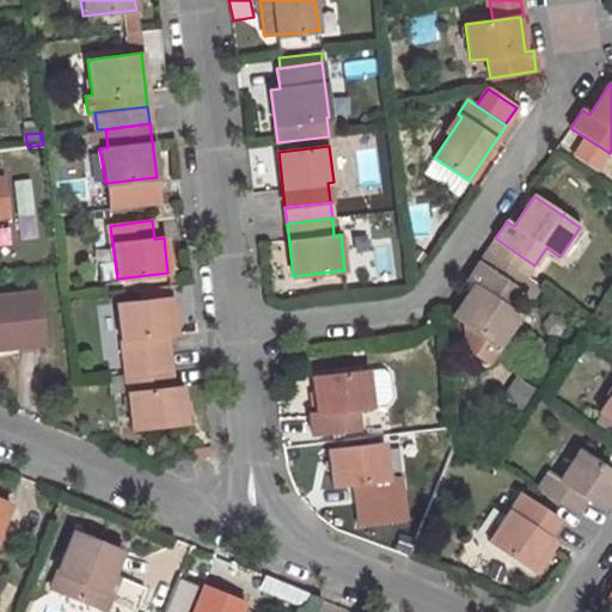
[(488,250),(526,276),(534,265),(495,238),(488,250)]
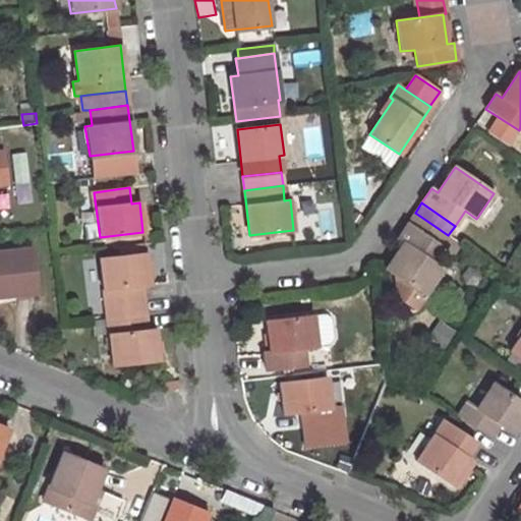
[(448,235),(415,213),(407,224),(441,247),(448,235)]
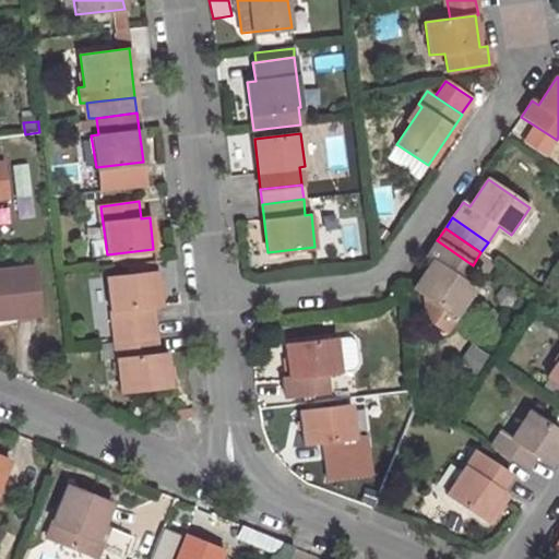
[(432,260),(414,287),(425,295),(428,319),(447,331),(475,289),(462,281),(473,265),(437,240),(427,257),(432,260)]
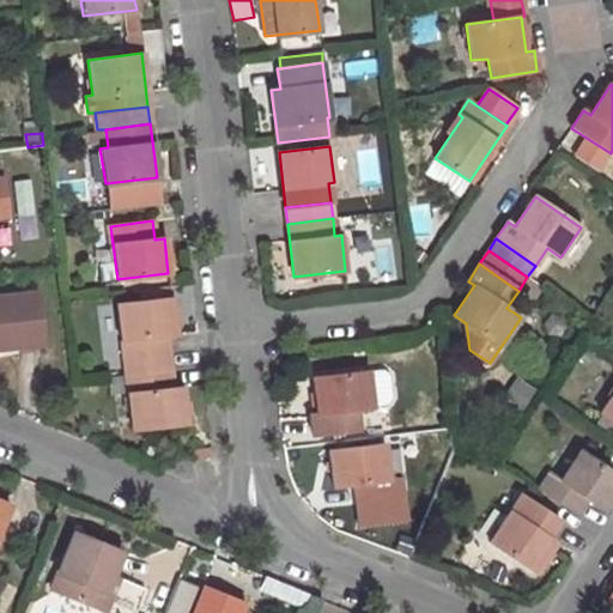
[(37,290),(0,293),(0,346),(44,341),(37,290)]
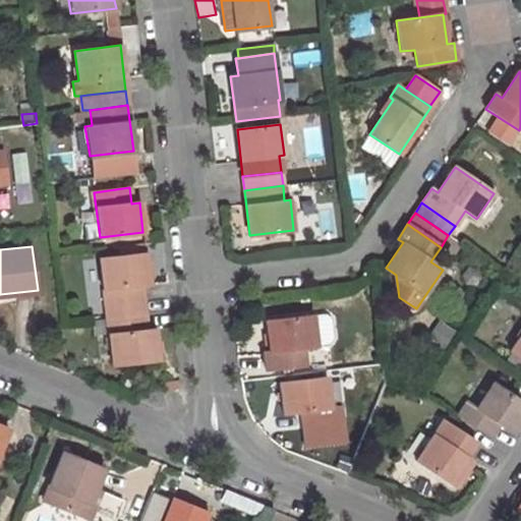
[(99,258),(105,305),(143,300),(141,284),(149,283),(146,253),(99,258)]
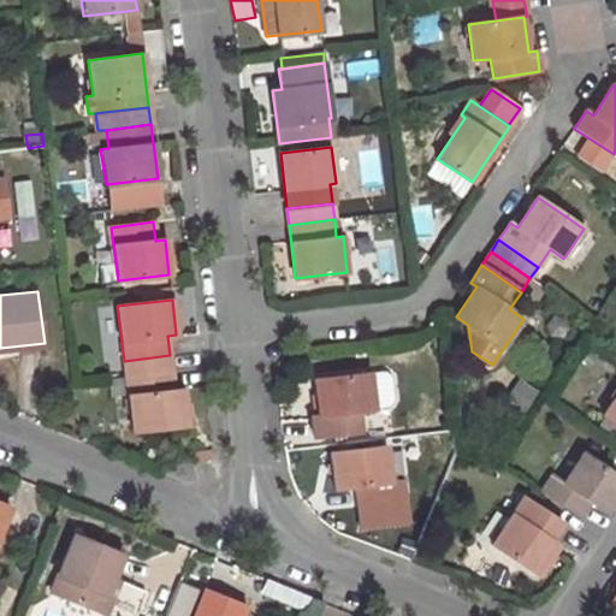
[(170,355),(124,361),(125,377),(171,372),(170,355)]
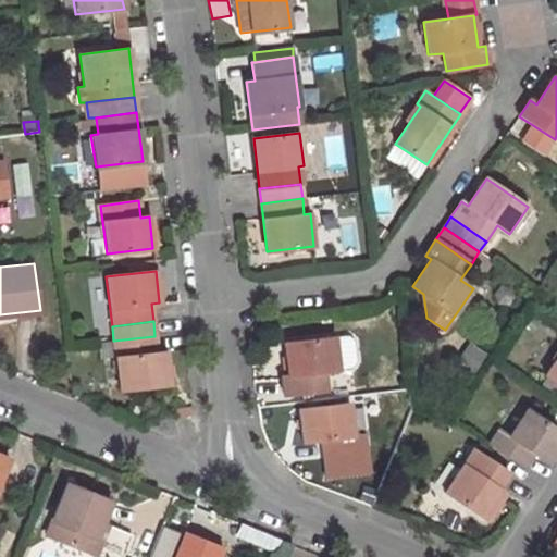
[(113,341),(120,390),(170,385),(165,350),(157,351),(155,336),(113,341)]
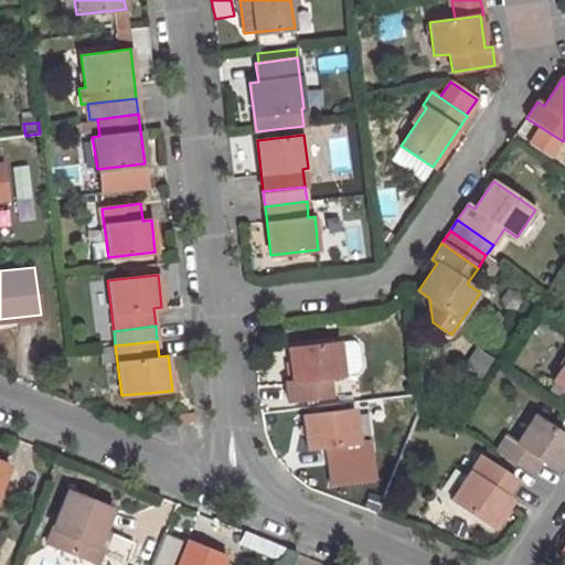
[(288,349),(292,382),(285,383),(287,402),(330,396),(328,377),(358,374),(362,368),(359,345),(353,341),(288,349)]
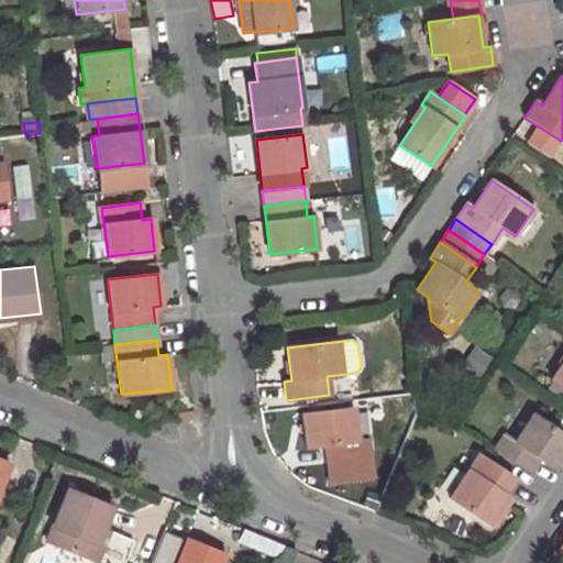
[(562,363),(552,379),(562,386),(562,363)]
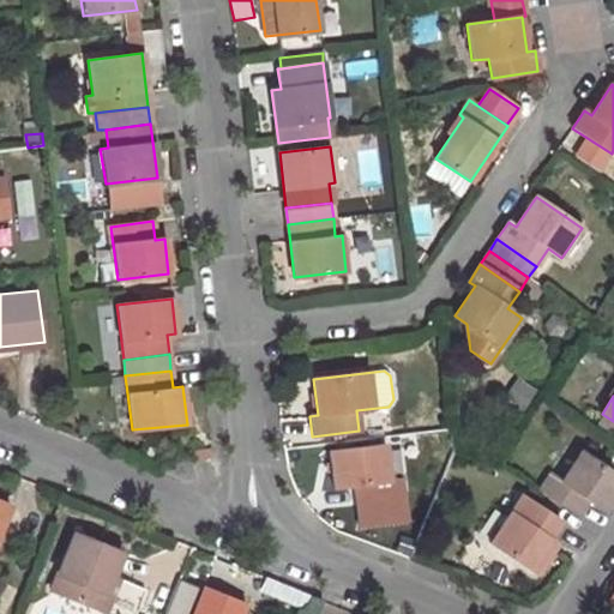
[(385,445),(327,452),(332,488),(355,486),(356,503),(403,498),(401,480),(390,482),(385,445)]
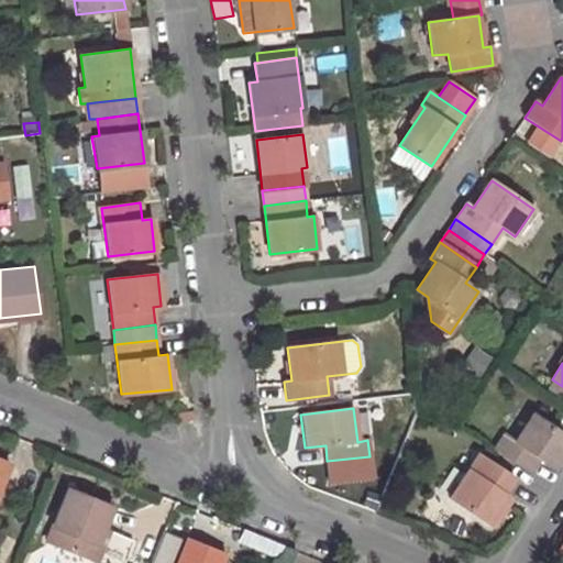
[(195,411),(176,414),(176,422),(196,420),(195,411)]
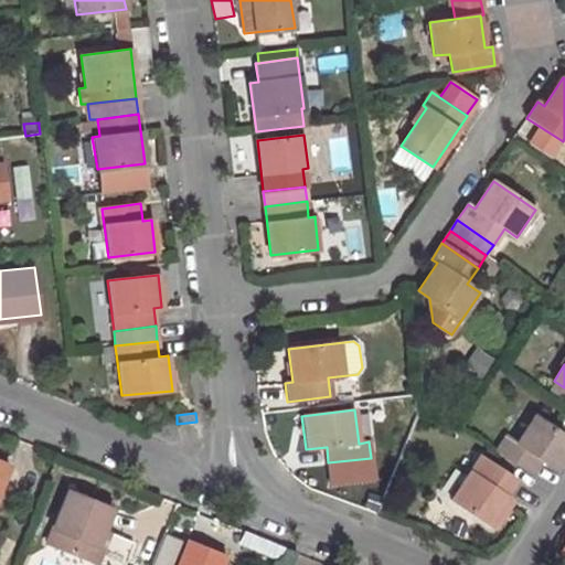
[(564,454),(564,435),(535,416),(516,443),(507,435),(496,449),(533,475),(543,460),(555,469),(564,454)]
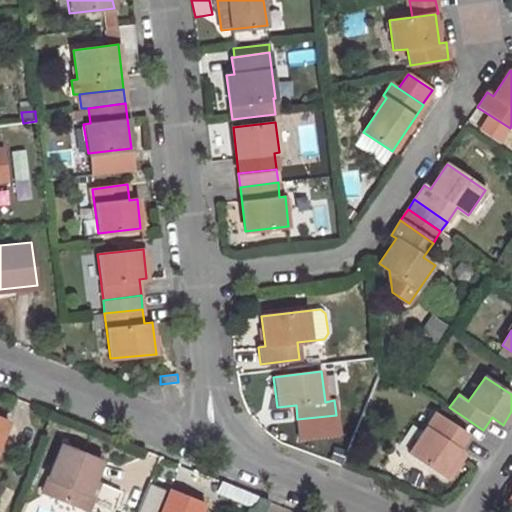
[(408,451),(447,477),(464,452),(458,449),(469,434),(434,412),(408,451)]
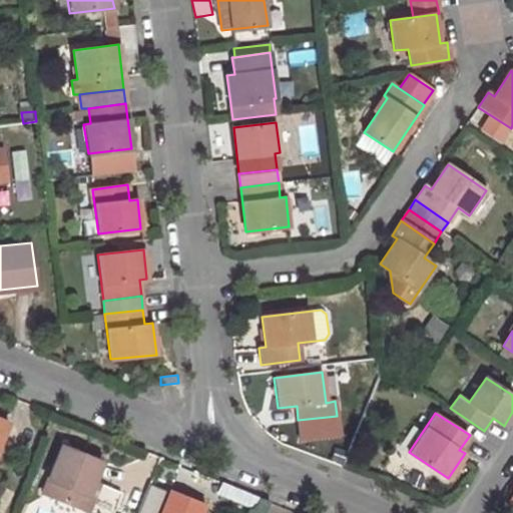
[(0,444),(9,423),(0,419),(0,444)]
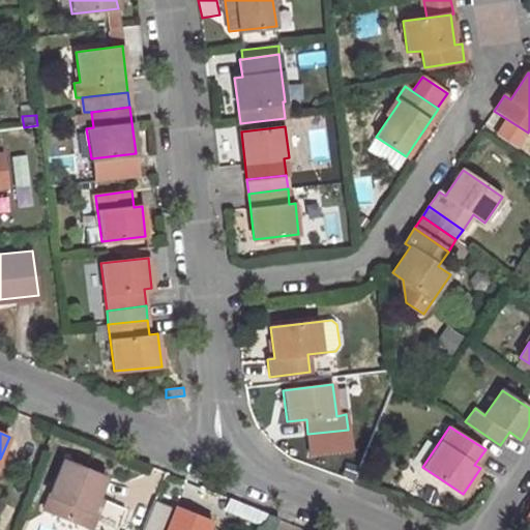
[(84,525),(96,498),(105,476),(65,460),(45,508),(84,525)]
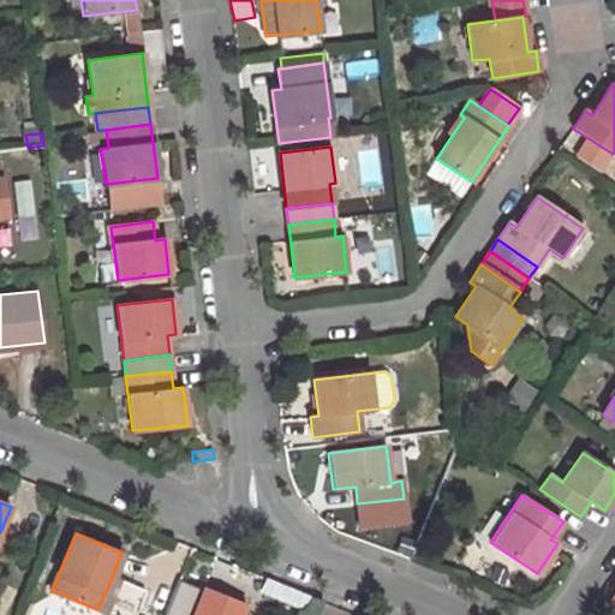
[(107,613),(119,581),(112,578),(97,609),(107,613)]
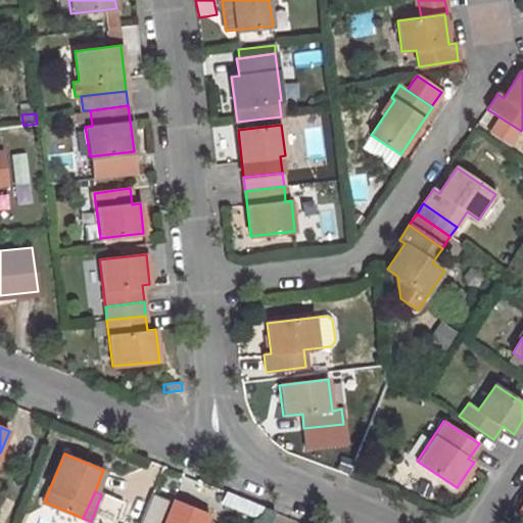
[(204,522),(208,514),(174,500),(171,507),(163,522),(204,522)]
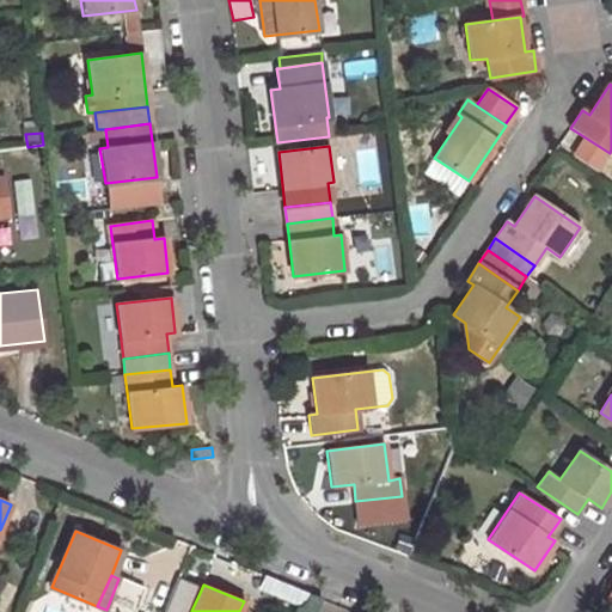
[(193,589),(184,611),(185,611),(191,611),(200,593),(193,589)]
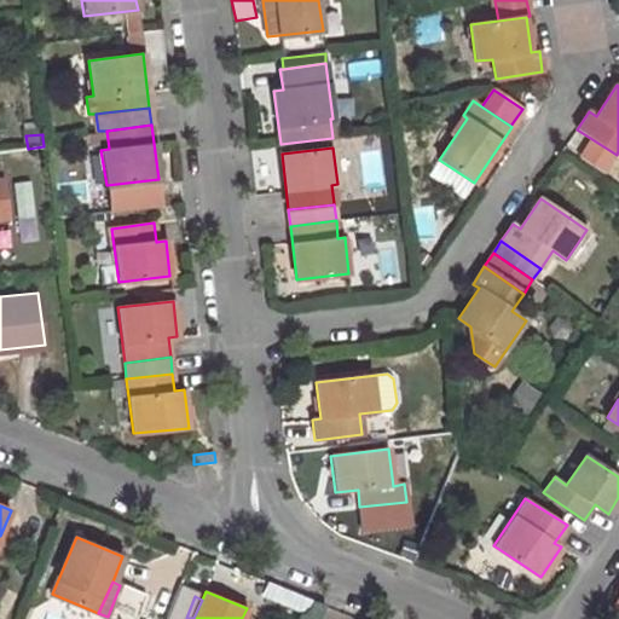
[(27,618),(33,608),(24,605),(17,618),(27,618)]
